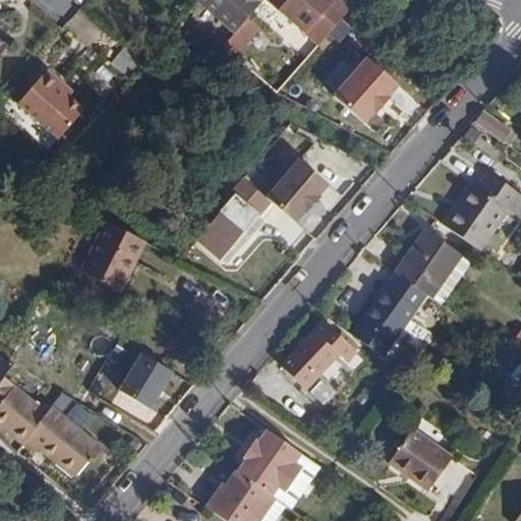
[(194,0),(205,8),(233,32),(258,2),(256,0),(194,0)]
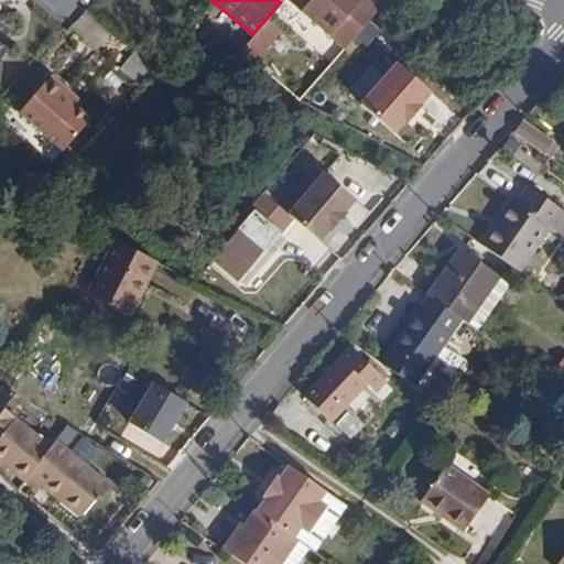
[(305,11),(315,0),(293,0),(293,1),(305,11)]
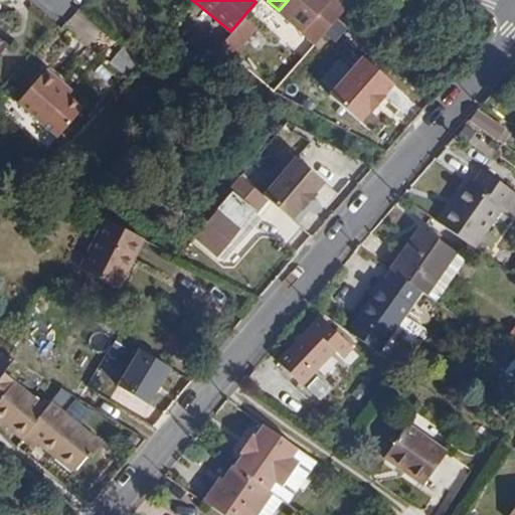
[(318,43),(350,7),(341,0),(288,0),(279,10),(318,43)]
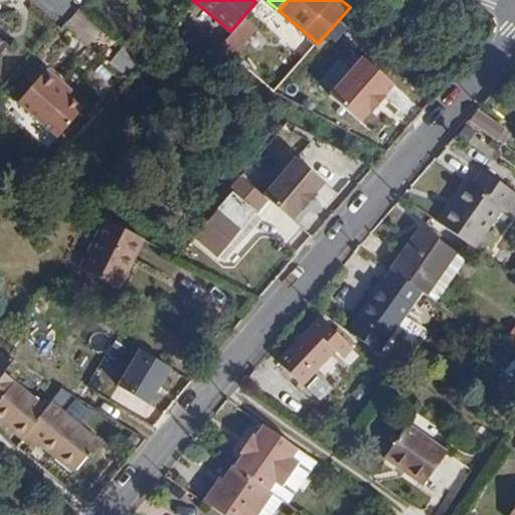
[(371,55),(333,95),(363,124),(401,84),(371,55)]
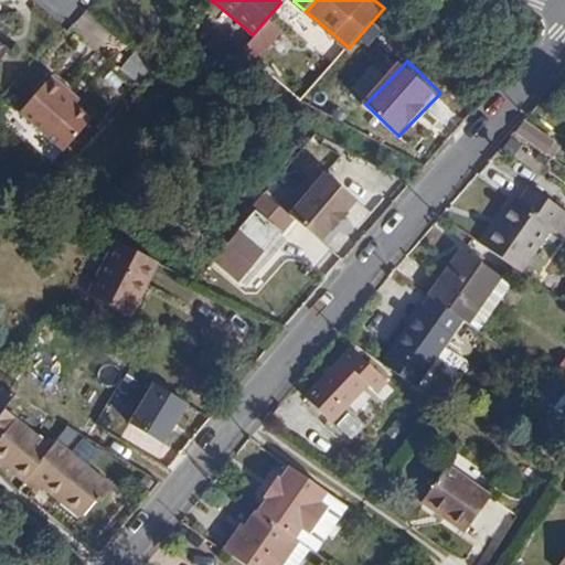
[(60,92),(63,86),(50,74),(17,112),(61,149),(89,117),(74,103),(60,92)]
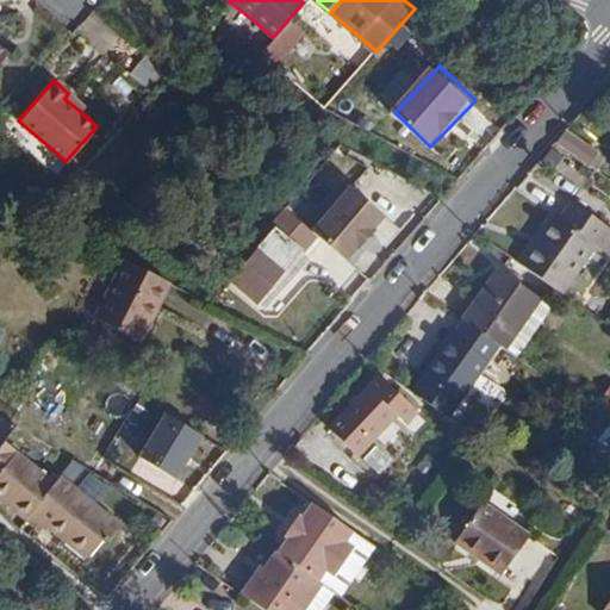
[(82,105),(68,93),(64,99),(80,111),(82,105)]
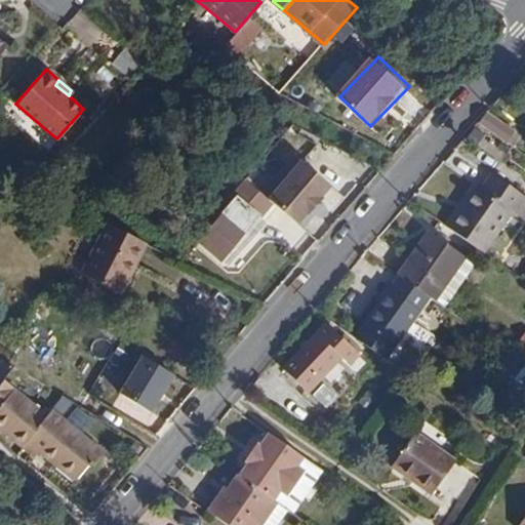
[(481,106),(472,117),(475,120),(500,137),(509,125),(487,110),(481,106)]
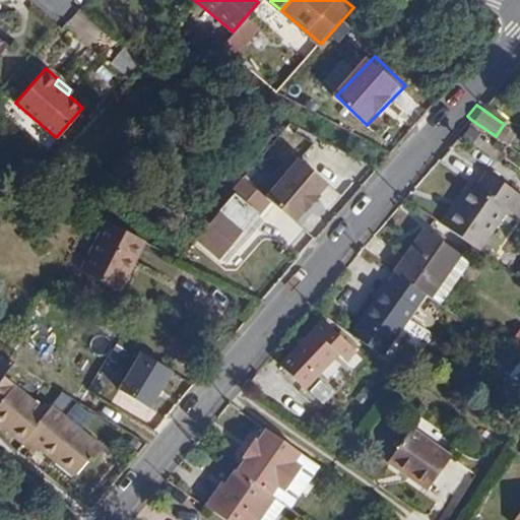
[(335,184),(305,158),(272,196),(302,221),(335,184)]
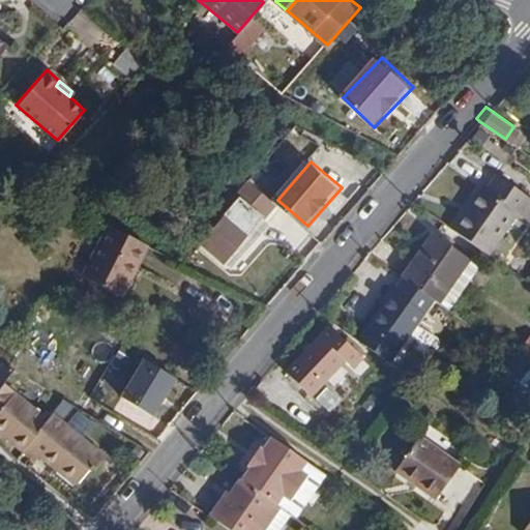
[(479,184),(448,227),(486,253),(517,208),(529,217),(529,216),(529,198),(526,196),(494,172),(483,187),(479,184)]
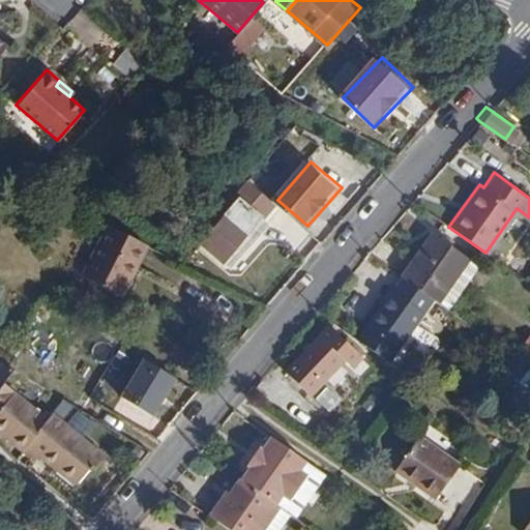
[(237,198),(201,243),(221,261),(260,216),(237,198)]
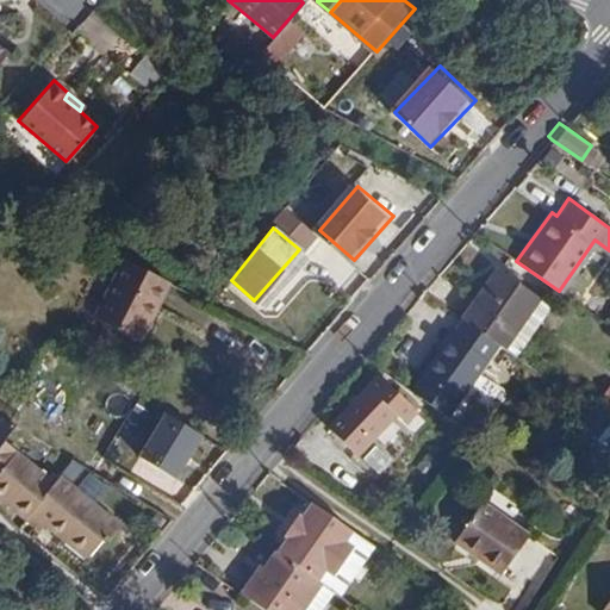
[(179,287),(132,265),(101,323),(149,347),(179,287)]
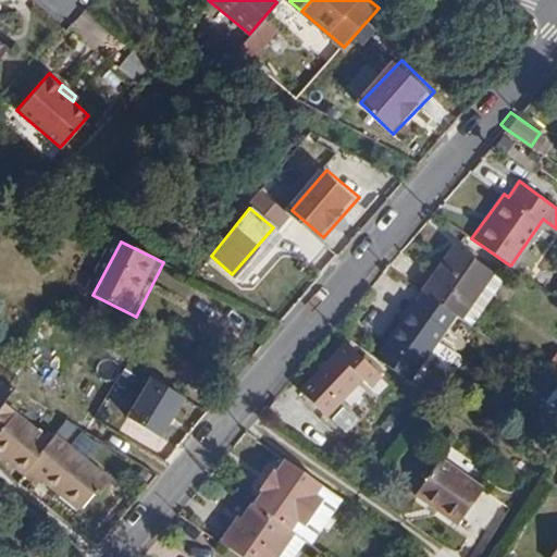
[(454,243),(419,291),(448,311),(456,316),(489,269),(454,243)]
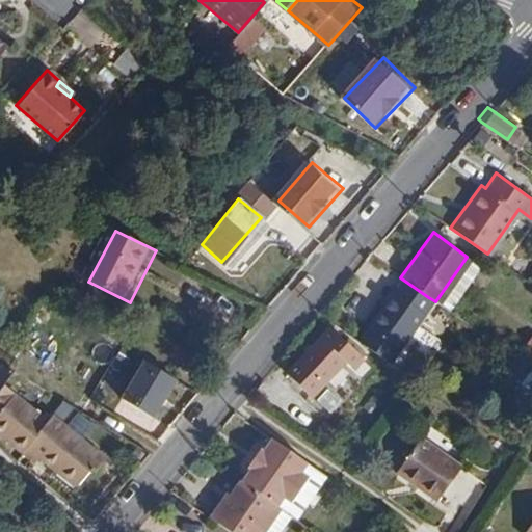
[(354,338),(382,358),(398,339),(372,322),(383,307),(409,322),(428,297),(400,277),(399,276),(354,338)]
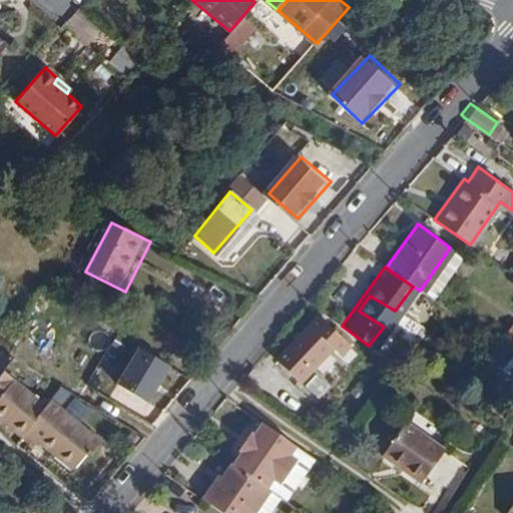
[(359,311),(384,327),(395,311),(370,296),(359,311)]
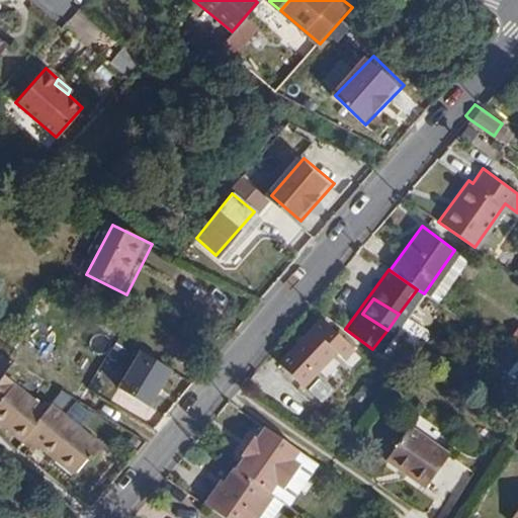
[(319,318),(277,364),(300,384),(332,349),(341,356),(350,346),(319,318)]
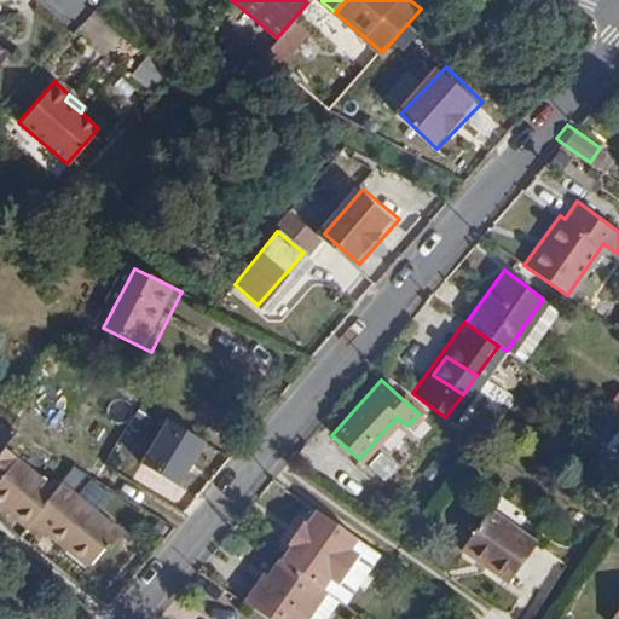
[(206,443),(167,420),(142,463),(180,486),(206,443)]
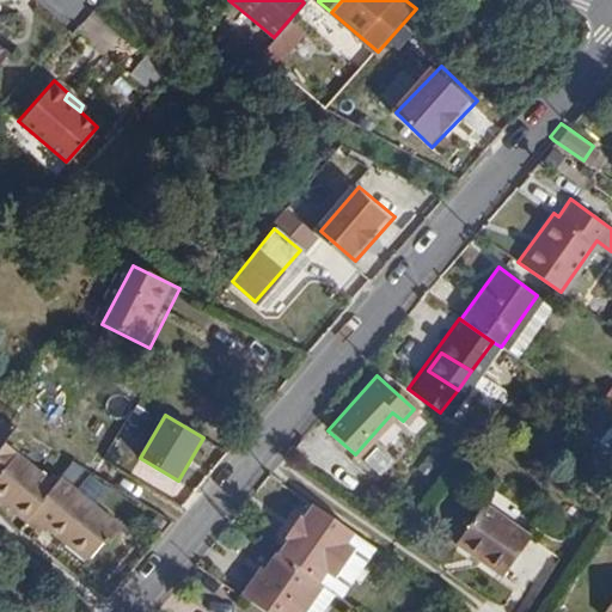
[(1,417),(0,418),(0,501),(26,524),(32,516),(47,528),(84,558),(99,539),(105,542),(118,524),(59,477),(54,483),(4,442),(16,426),(1,417)]
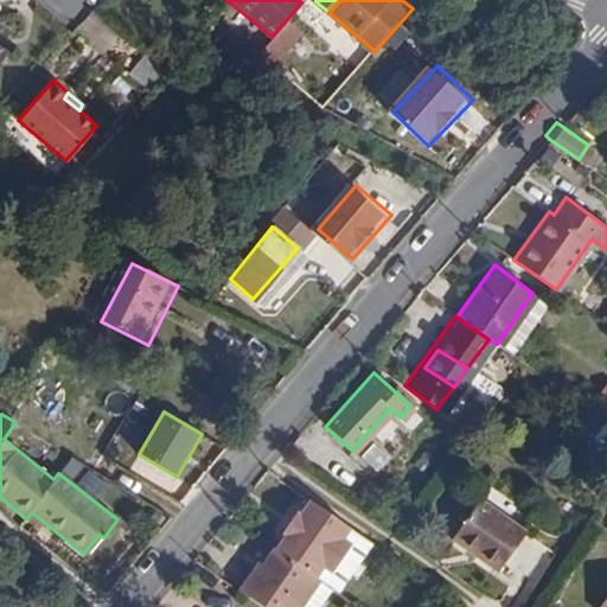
[(281,540),(274,549),(280,553),(314,576),(321,568),(328,573),(350,544),(342,538),(349,528),(310,500),(302,510),(299,509),(279,536),(281,540)]
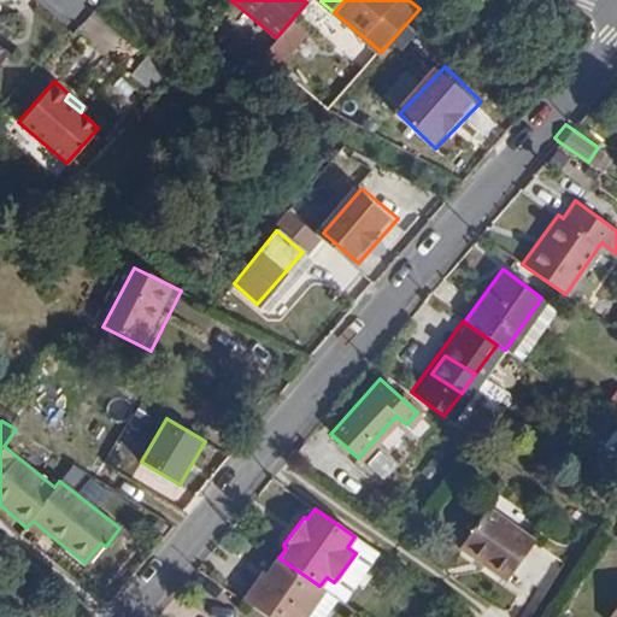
[(486,509),(458,547),(506,581),(533,541),(486,509)]
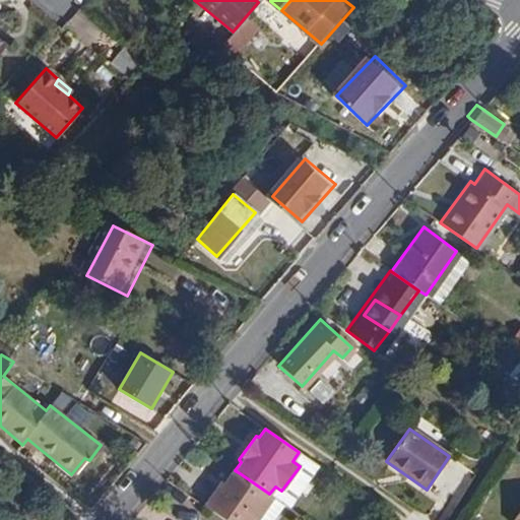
[(27,439),(22,445),(35,455),(40,449),(27,439)]
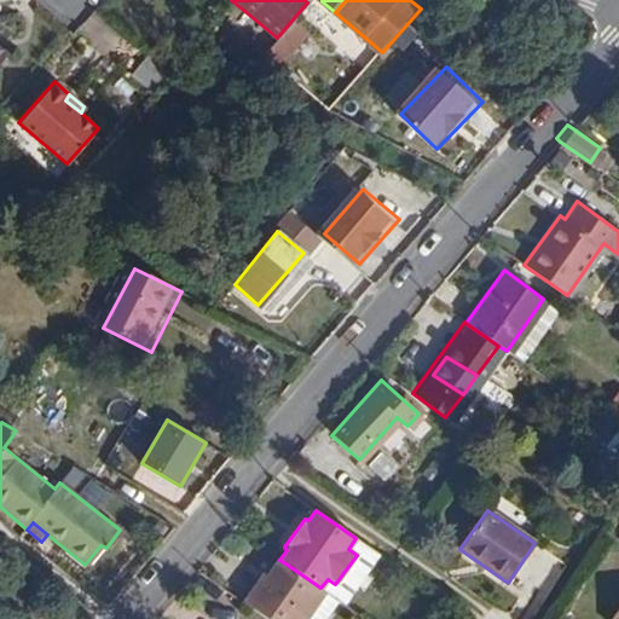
[(380,556),(356,538),(348,549),(357,555),(335,584),(328,579),(320,588),(345,605),(380,556)]
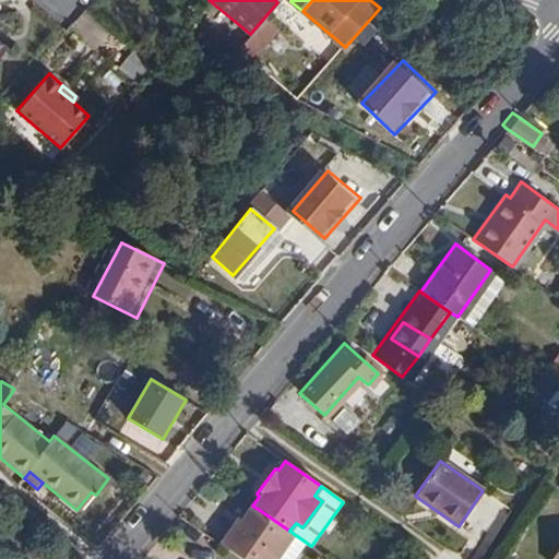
[(247,521),(226,550),(238,558),(272,558),(274,558),(301,558),(311,546),(289,531),(258,509),(247,521)]
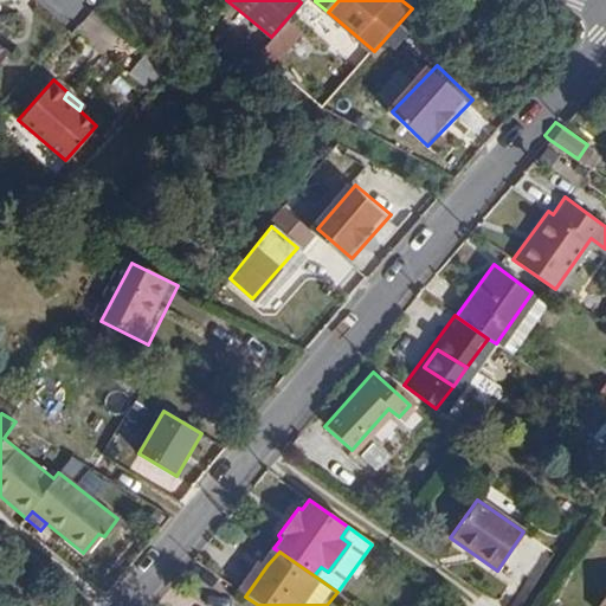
[(262,561),(239,593),(245,597),(268,565),(262,561)]
